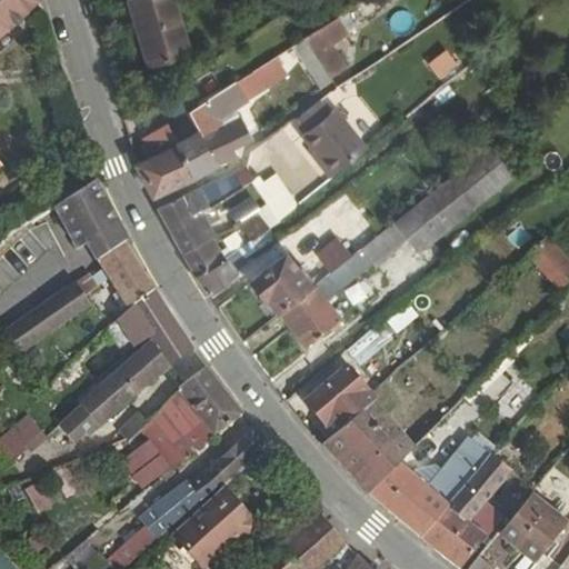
[(38,0),(3,0),(0,3),(0,38),(40,2),(38,0)]
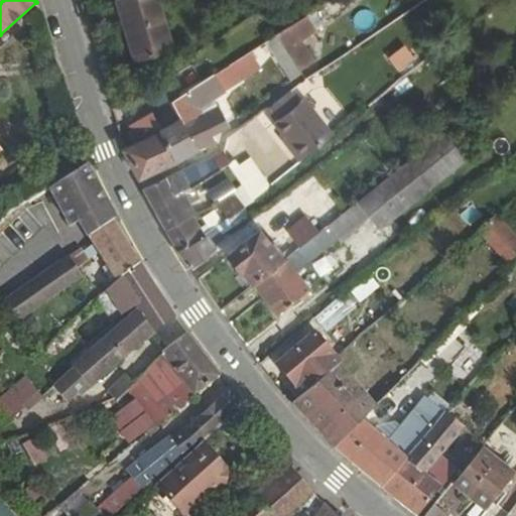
[(158,0),(121,0),(117,1),(135,60),(173,48),(158,0)]
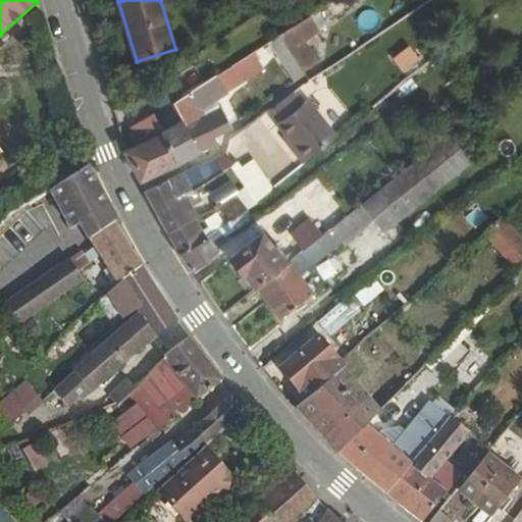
[(306,74),(279,36),(270,42),(296,82),(306,74)]
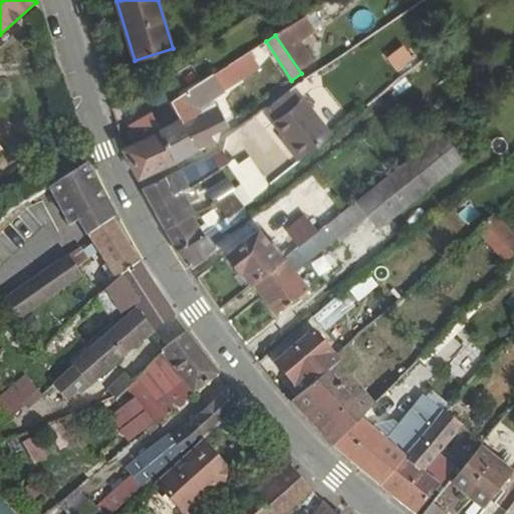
[(386,60),(397,74),(414,61),(403,46),(386,60)]
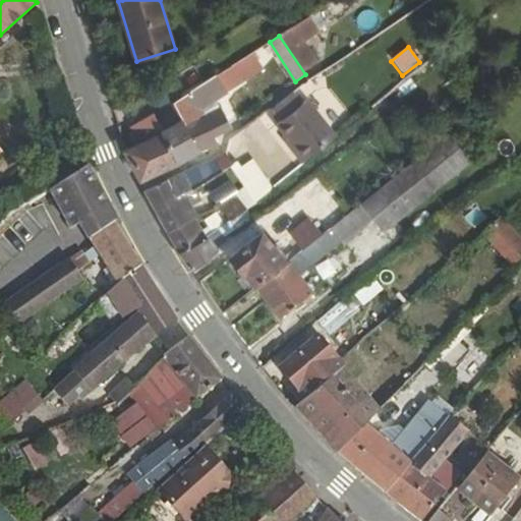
[(198,152),(199,153),(219,142),(215,135),(232,127),(222,109),(219,110),(214,102),(228,94),(232,90),(229,85),(241,78),(233,66),(183,98),(174,103),(183,121),(198,152)]
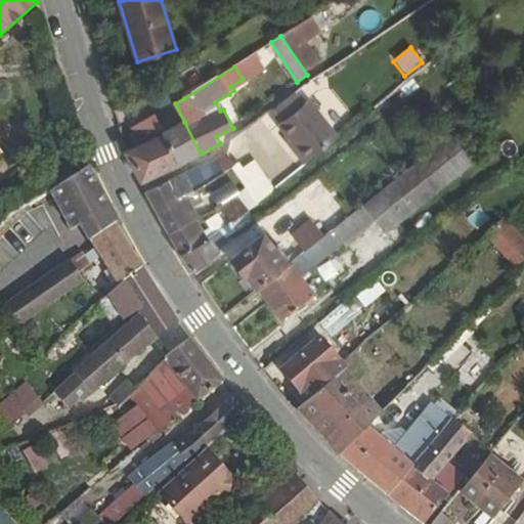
[(127,153),(142,181),(178,165),(163,133),(184,122),(175,103),(184,98),(173,81),(151,96),(162,112),(133,129),(143,145),(127,153)]
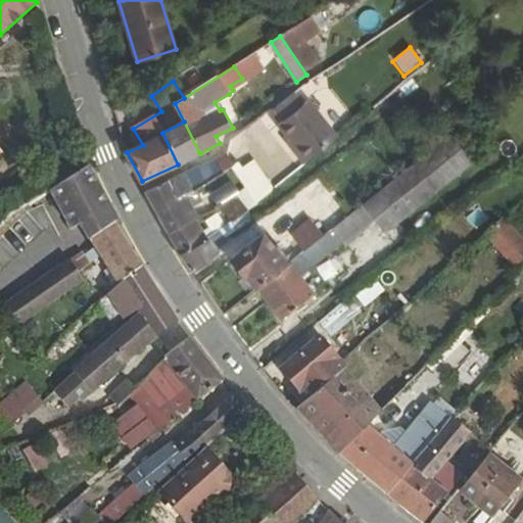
[(304,163),(337,137),(308,101),(303,105),(294,93),(275,109),(284,122),(279,126),(295,146),(292,148),(304,163)]
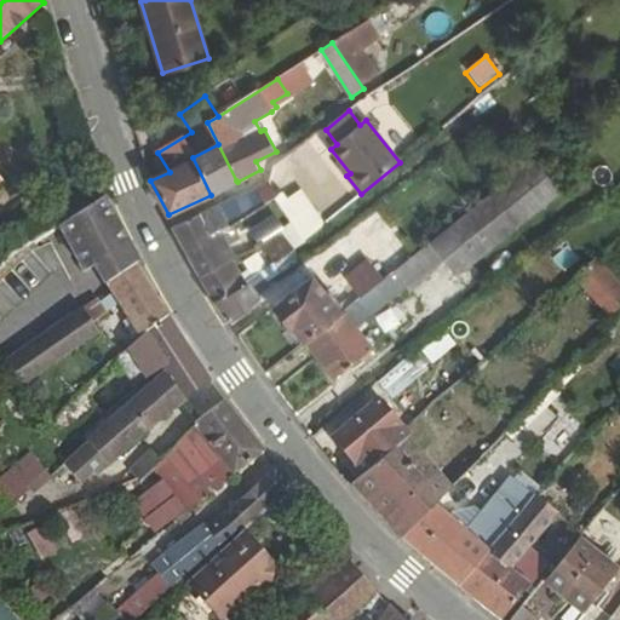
[(193,158),(211,195),(236,181),(218,144),(193,158)]
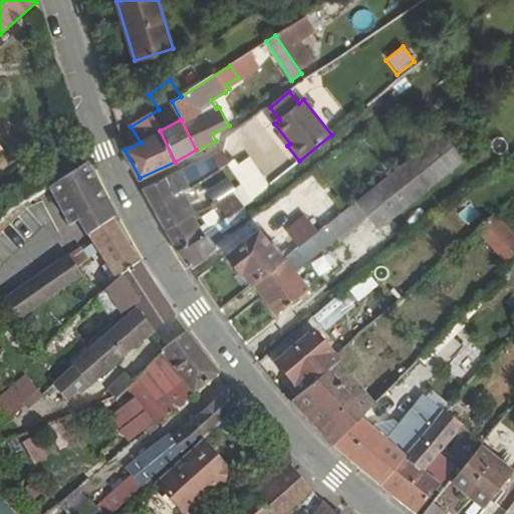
[(357,201),(368,216),(379,228),(428,189),(426,187),(462,158),(442,134),(417,154),(357,201)]
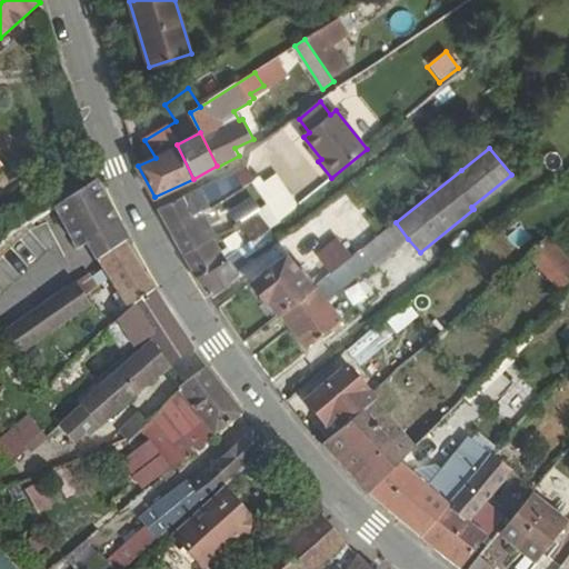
[(201,189),(209,206),(256,180),(247,167),(236,175),(201,189)]
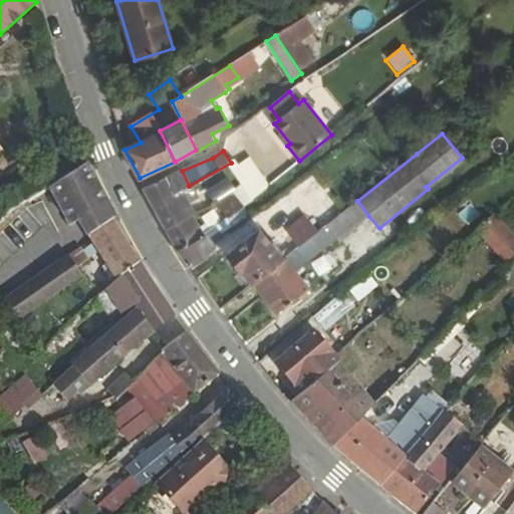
[(114,217),(86,164),(50,187),(67,219),(65,220),(68,227),(79,221),(88,235),(111,219),(112,219),(114,217)]
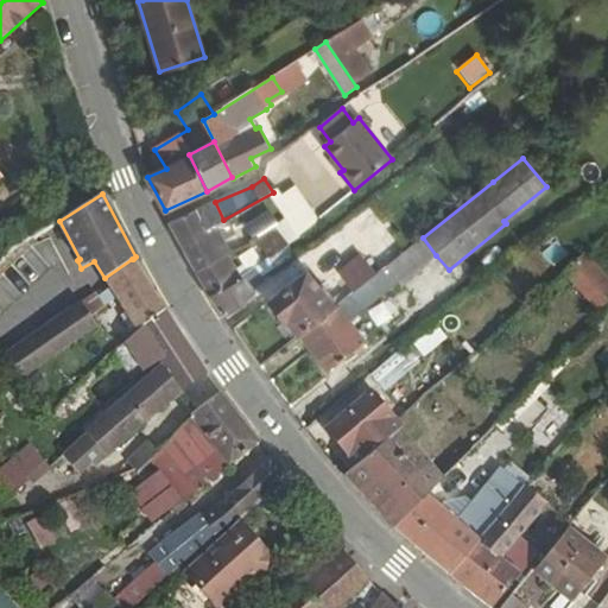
[(204,229),(216,223),(223,220),(215,202),(195,210),(204,229)]
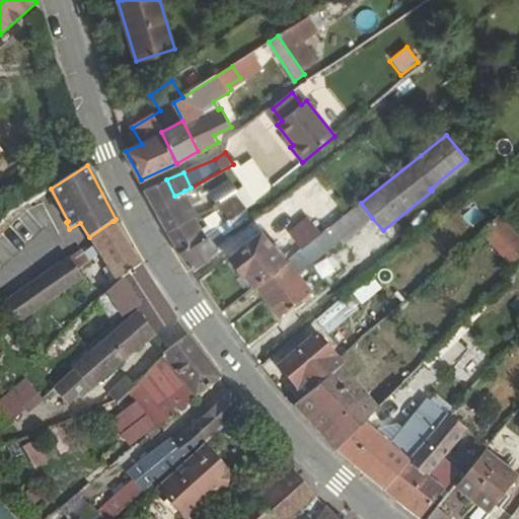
[(144,190),(167,232),(195,216),(197,215),(184,191),(174,196),(166,179),(144,190)]
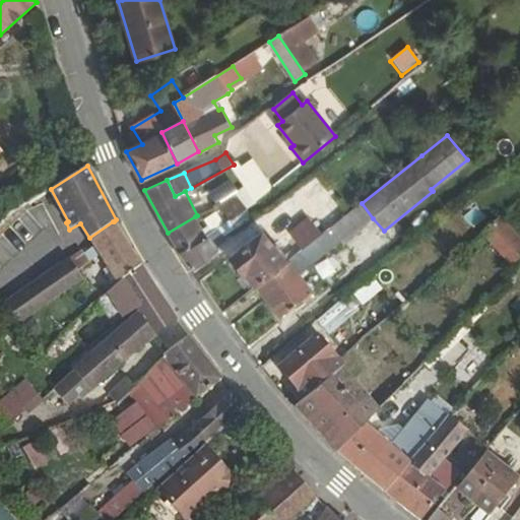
[(195,216),(168,233),(192,270),(217,251),(212,245),(250,219),(244,211),(247,208),(236,194),(220,207),(230,220),(206,237),(195,216)]
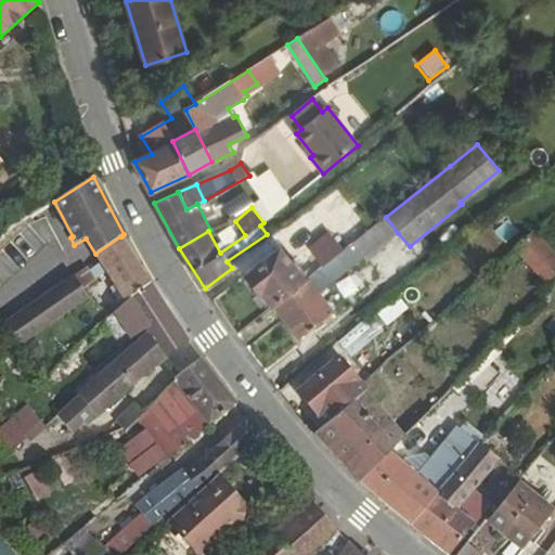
[(352,243),(363,257),(366,261),(384,248),(398,233),(386,217),(352,243)]
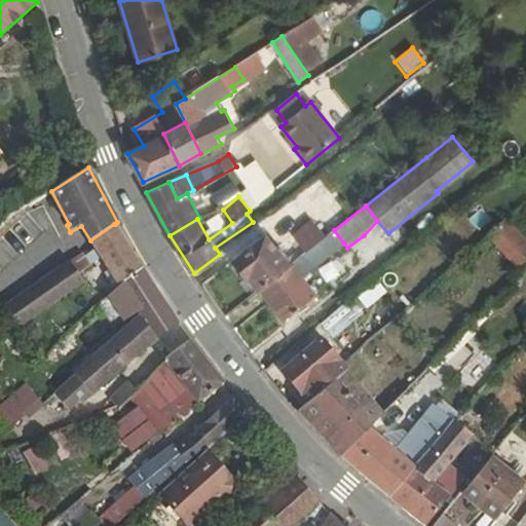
[(467,220),(478,232),(491,221),(481,209),(467,220)]
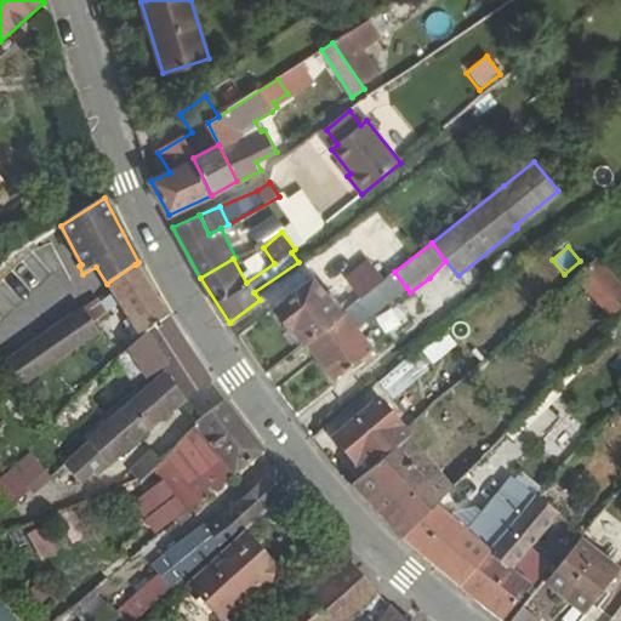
[(346,279),(360,297),(385,279),(369,260),(346,279)]
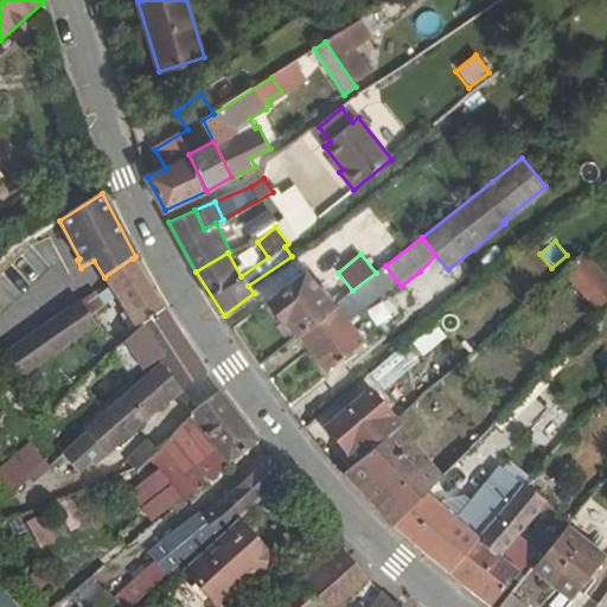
[(586,296),(606,279),(585,255),(564,273),(586,296)]
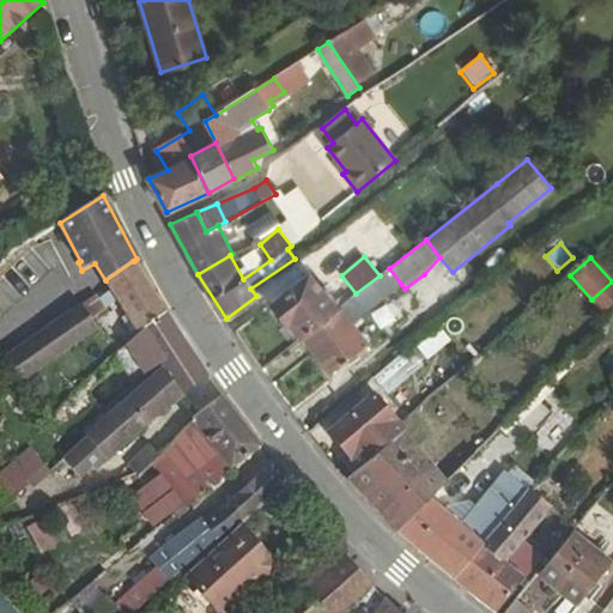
[(139,334),(167,314),(165,313),(134,261),(133,261),(105,280),(111,291),(119,301),(139,334)]
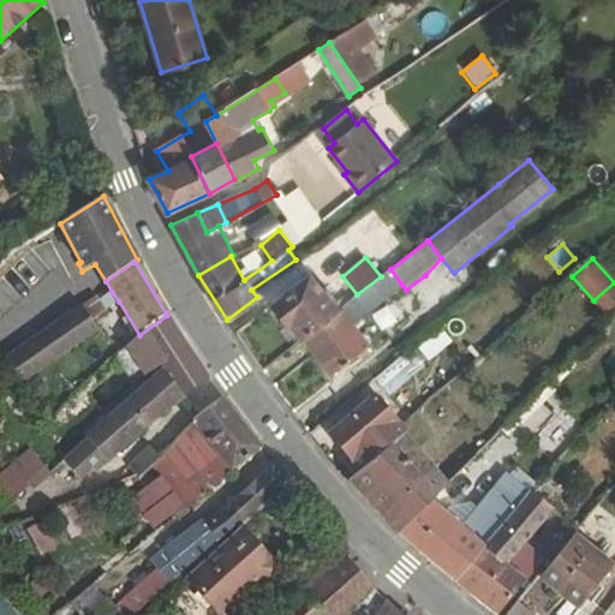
[(357,294),(336,311),(303,338),(332,374),(368,345),(352,324),(402,285),(390,269),(357,294)]
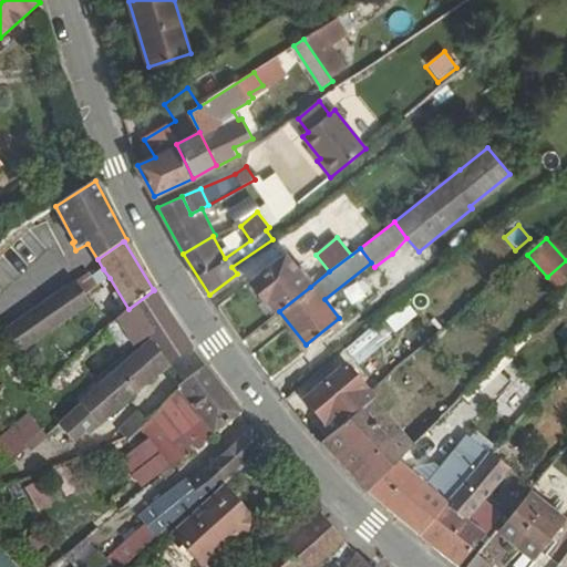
[(285,255),(251,281),(266,299),(268,298),(279,311),(310,287),(285,255)]
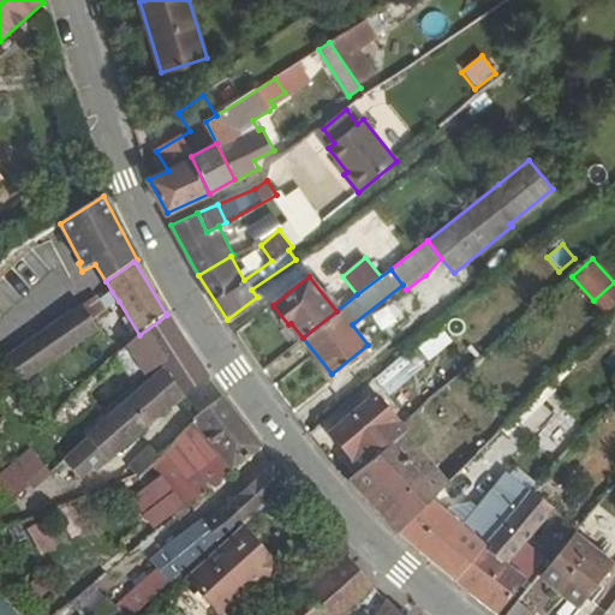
[(614,282),(593,300),(610,320),(614,314),(614,282)]
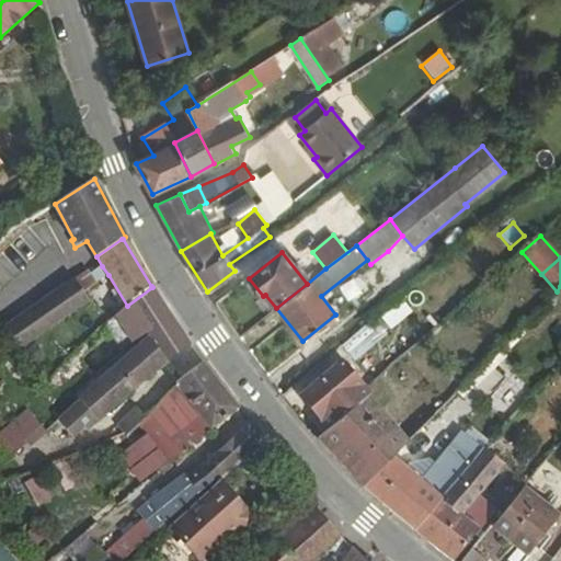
[(102,266),(90,274),(96,284),(109,275),(102,266)]
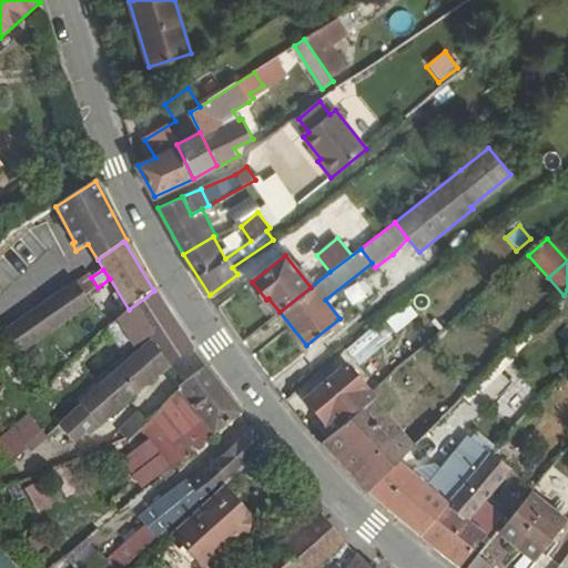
[(89,273),(4,332),(22,353),(91,305),(85,296),(98,287),(91,277),(89,273)]
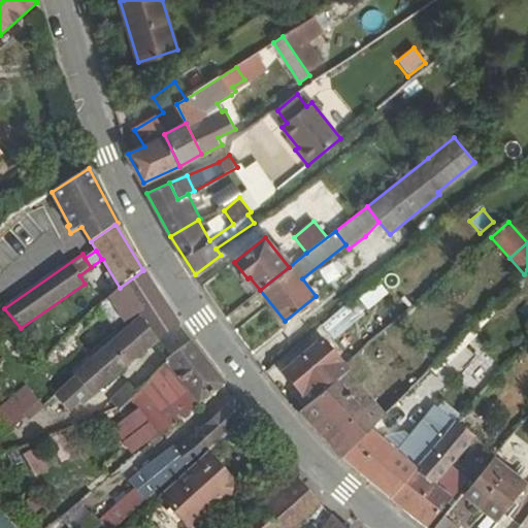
[(142,321),(166,305),(156,289),(143,270),(120,288),(108,297),(125,322),(125,323),(138,315),(141,320),(142,321)]
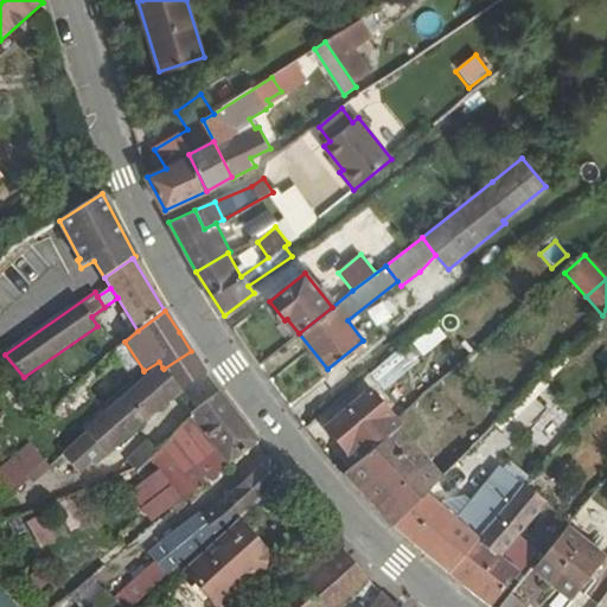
[(433,325),(409,346),(423,362),(447,342),(433,325)]
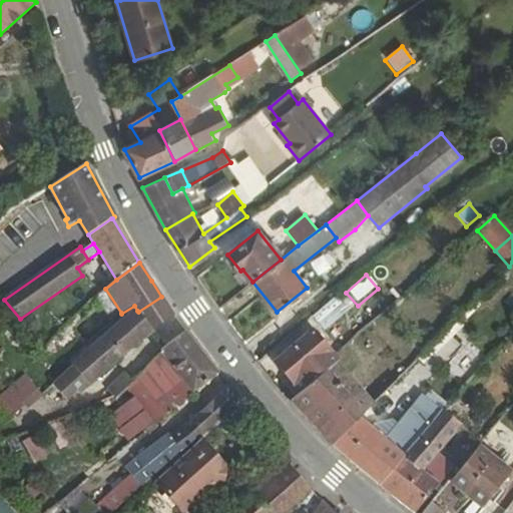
[(121,313),(105,289),(98,297),(112,318),(121,313)]
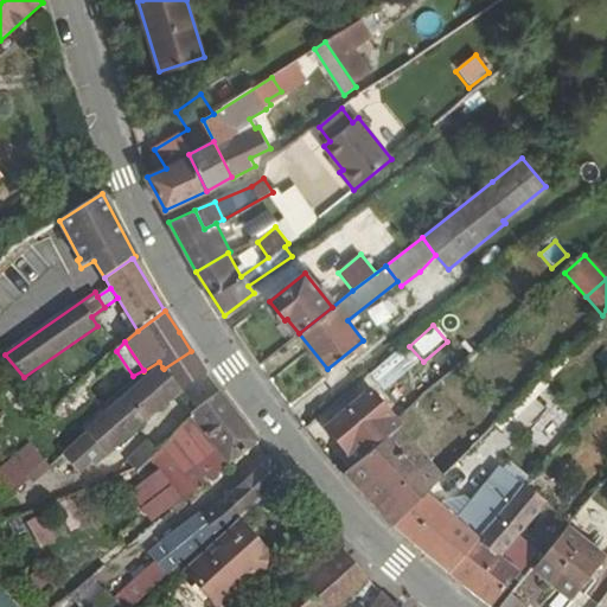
[(406,345),(371,375),(385,393),(420,363),(406,345)]
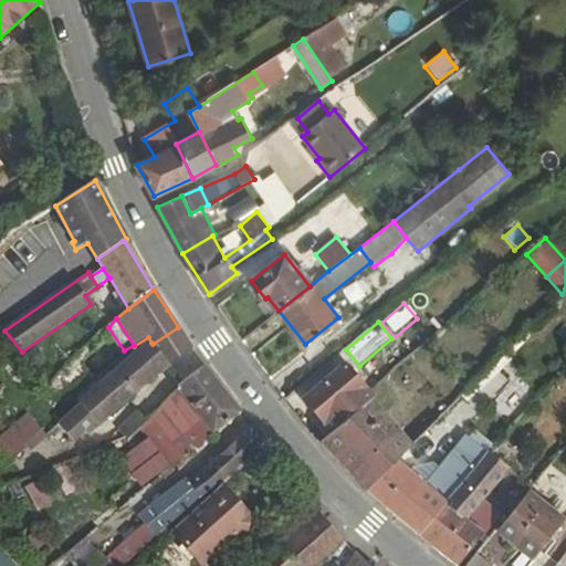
[(178,327),(153,344),(168,366),(192,348),(178,328),(178,327)]
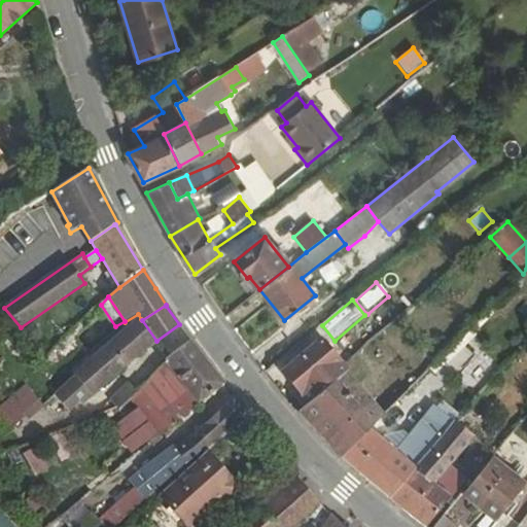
[(138,354),(156,341),(142,320),(141,319),(130,327),(54,395),(68,411),(78,401),(80,405),(138,354)]
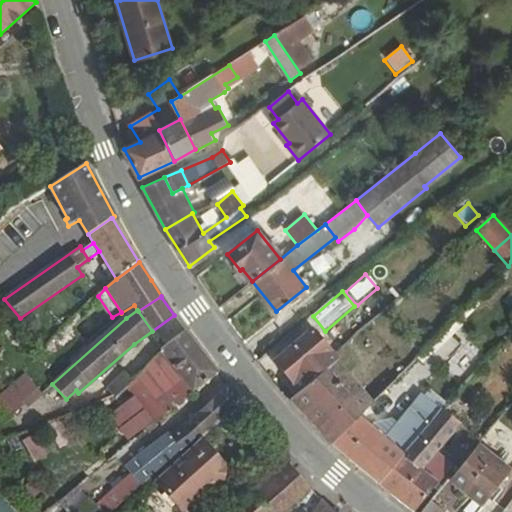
[(217,372),(185,331),(160,350),(132,380),(127,386),(155,422),(175,406),(179,410),(187,404),(183,399),(217,372)]
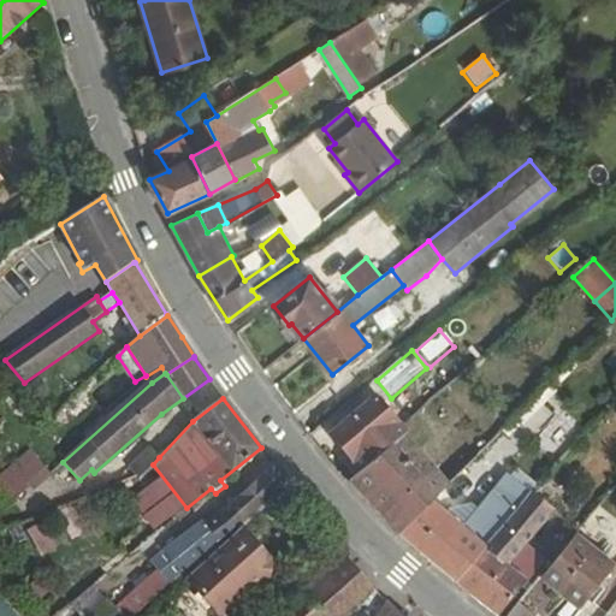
[(404,434),(377,398),(332,436),(361,471),(404,434)]
